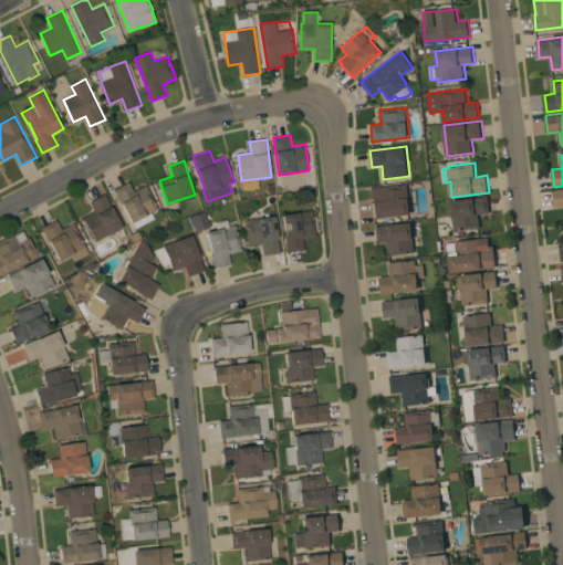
[(129,181),(135,191),(147,185),(159,209),(153,212),(156,218),(137,228),(134,221),(132,222),(115,189),(129,181)]
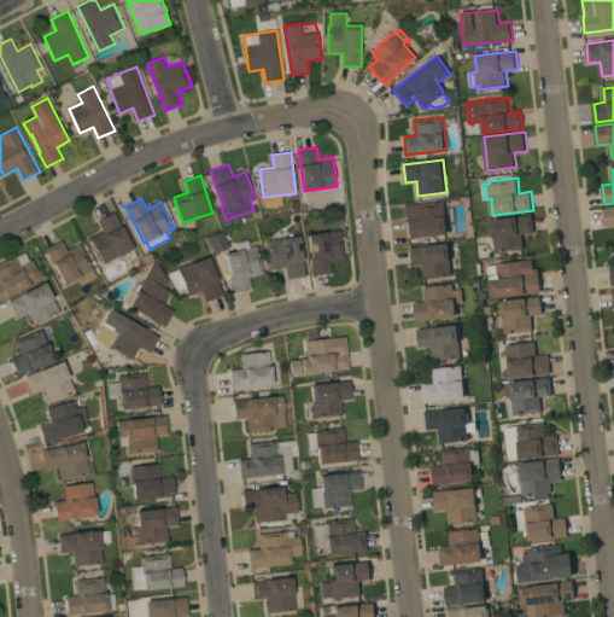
[(445,201),(449,234),(408,238),(408,234),(407,234),(405,223),(407,223),(404,205),(445,201)]
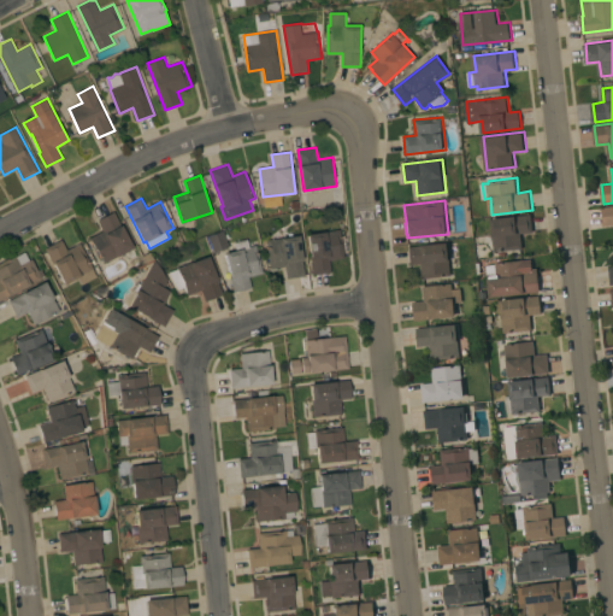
[(134,247),(135,246),(140,256),(130,262),(125,252),(105,263),(92,238),(104,230),(99,220),(115,211),(134,247)]
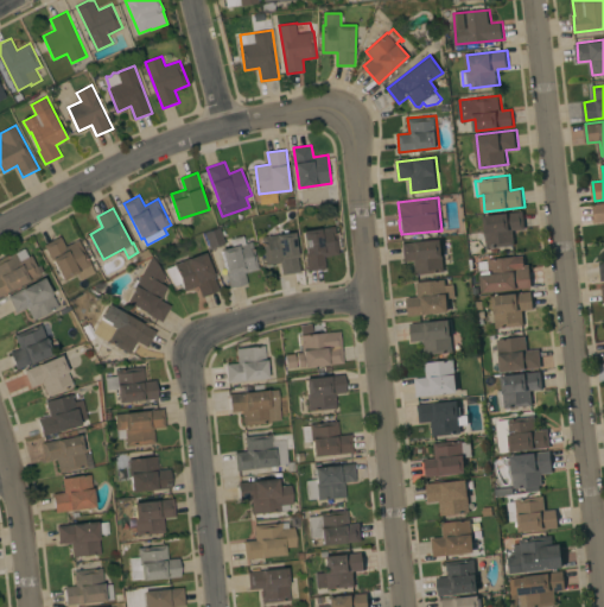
[(515,229),(516,244),(489,247),(488,240),(479,241),(478,231),(487,231),(485,215),(525,210),(527,228),(515,229)]
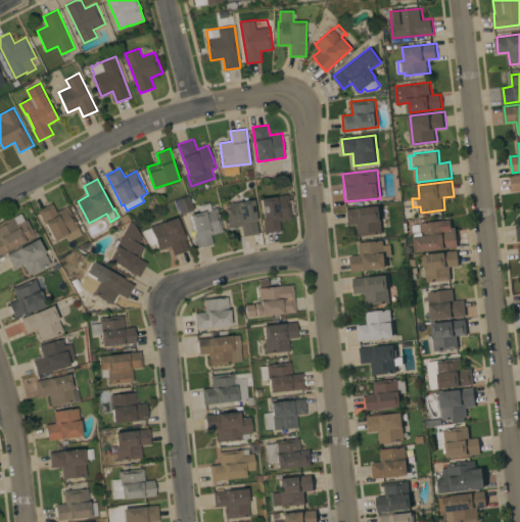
[(262,198),(289,194),(293,218),(280,220),(281,230),(267,232),(262,198)]
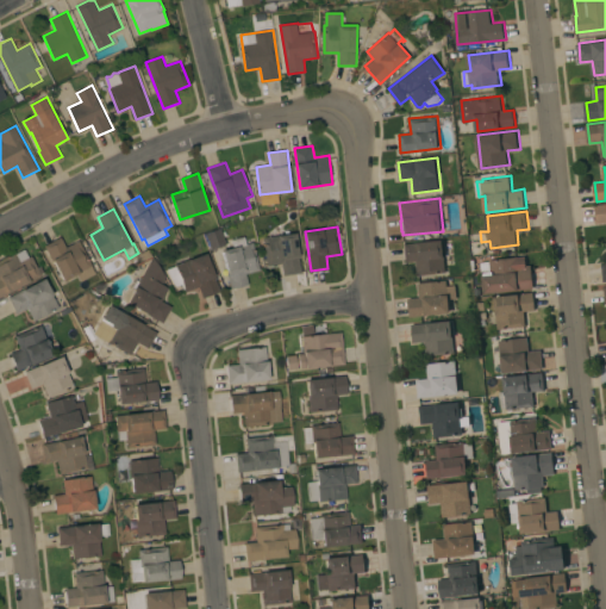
[(229,243),(212,249),(206,232),(222,228),(229,243)]
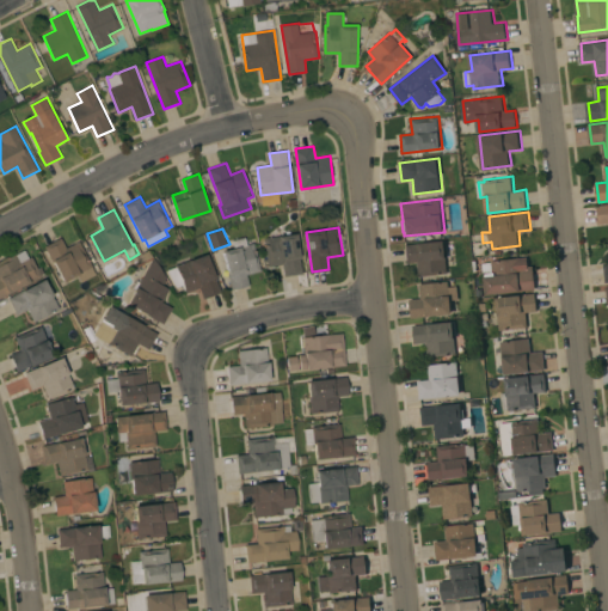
[(265,237),(299,233),(304,274),(286,276),(284,264),(269,267),(265,237)]
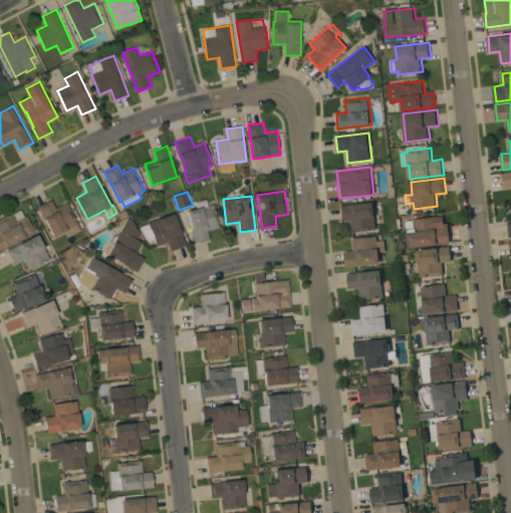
[(82,230),(70,236),(66,230),(54,236),(39,206),(52,199),(57,208),(68,202),(82,230)]
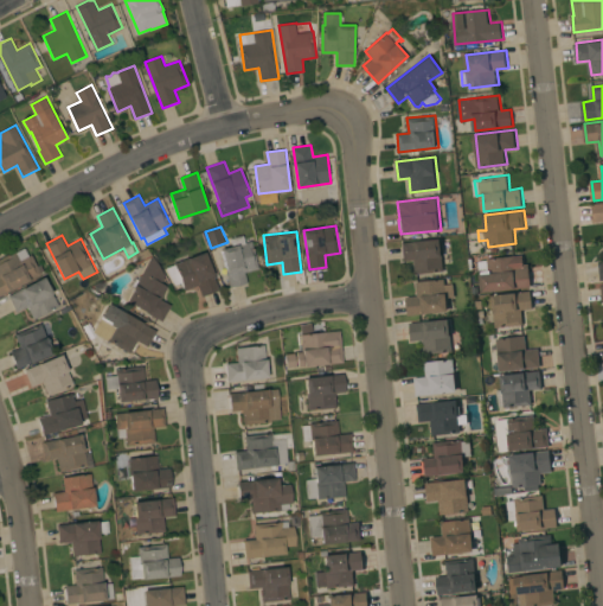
[(245,235),(247,242),(254,241),(260,268),(245,272),(249,282),(231,287),(222,249),(235,246),(232,237),(245,235)]
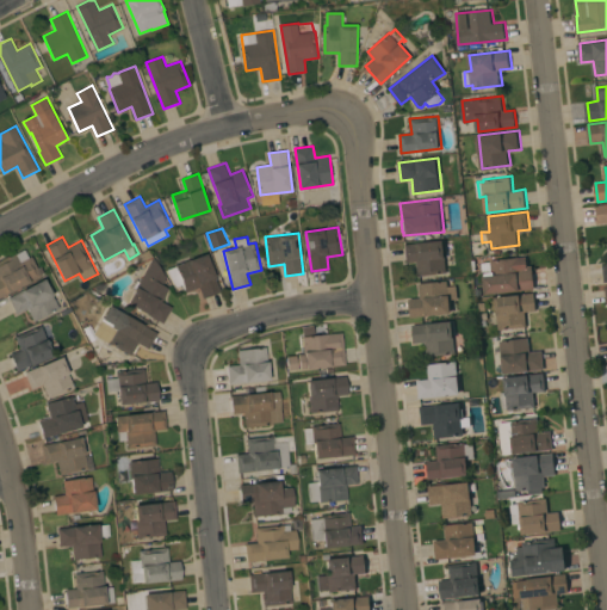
[(445,239),(448,272),(420,276),(419,260),(407,262),(404,244),(445,239)]
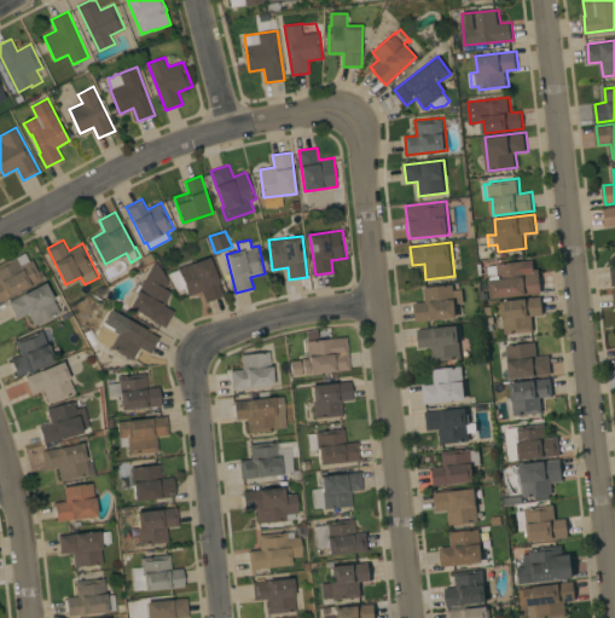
[(0,264),(17,255),(17,258),(27,253),(30,260),(33,259),(40,271),(42,270),(46,276),(44,277),(44,278),(0,302),(0,264)]
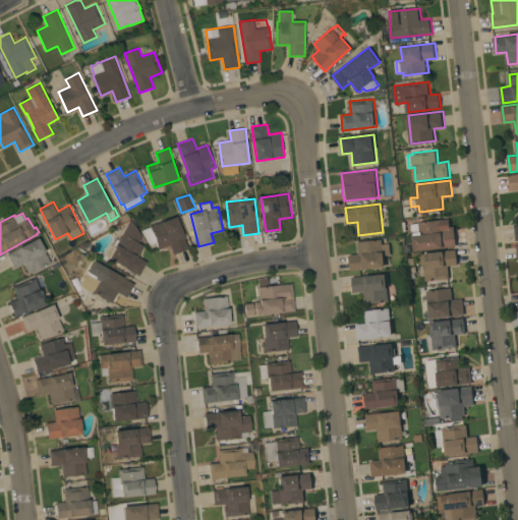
[(189,248),(174,253),(171,244),(159,248),(157,242),(151,244),(144,229),(152,227),(151,226),(177,216),(189,248)]
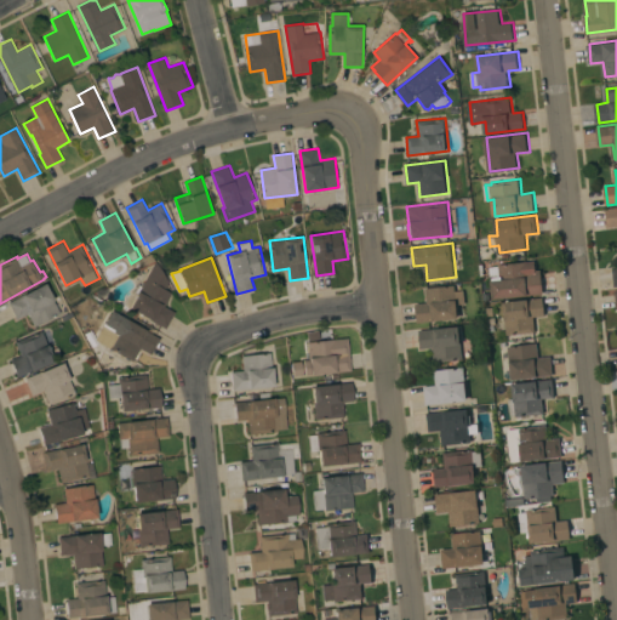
[(537,260),(538,269),(543,269),(546,293),(495,299),(492,282),(495,280),(493,277),(502,276),(501,265),(537,260)]
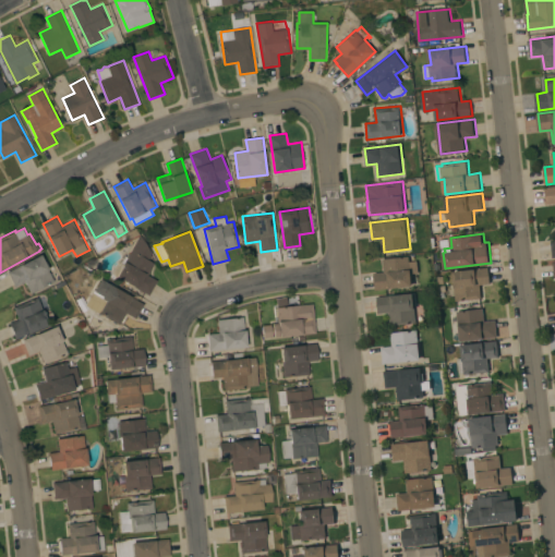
[(118,276),(142,234),(153,254),(149,261),(155,263),(148,275),(158,279),(151,294),(118,276)]
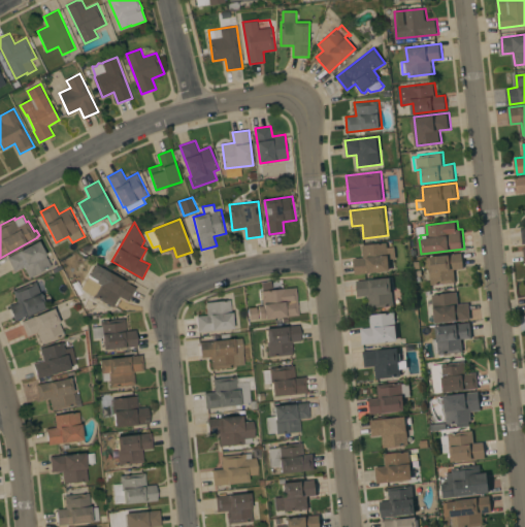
[(8,257),(39,240),(53,265),(31,276),(25,265),(15,270),(8,257)]
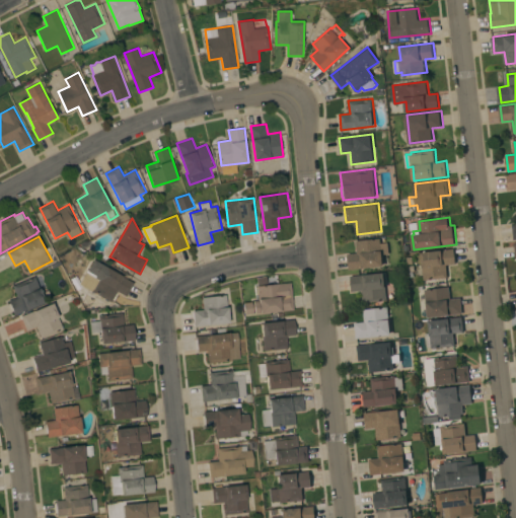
[(359,252),(358,240),(382,237),(382,243),(388,242),(389,252),(383,252),(384,266),(351,270),(349,253),(359,252)]
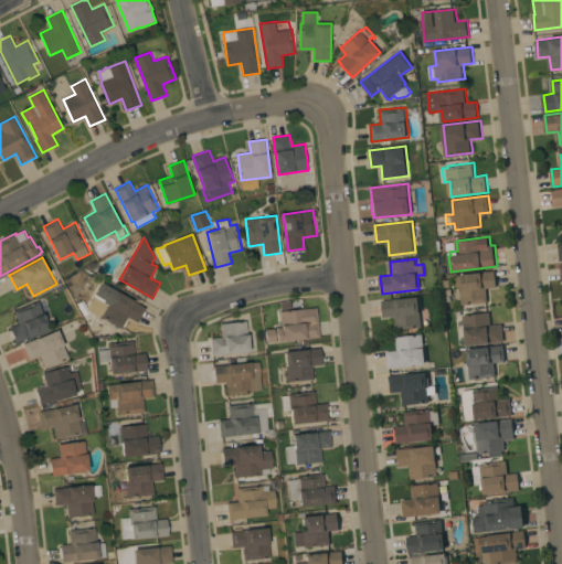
[(496,270),(498,286),(488,288),(489,301),(464,305),(460,275),(496,270)]
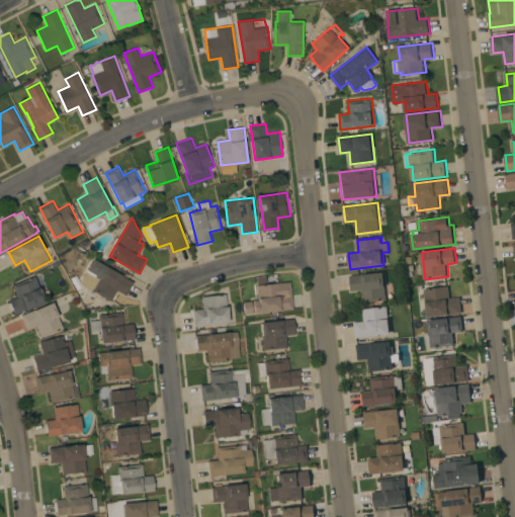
[(91,289),(92,287),(85,283),(97,261),(135,282),(127,295),(118,290),(112,300),(91,289)]
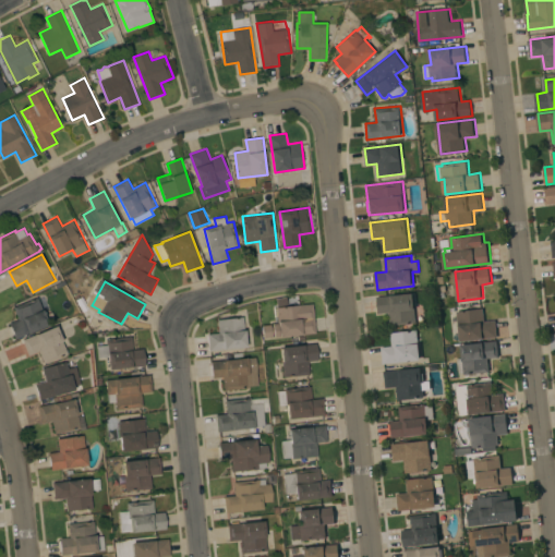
[(378,297),(414,292),(418,322),(391,325),(390,312),(381,313),(378,297)]
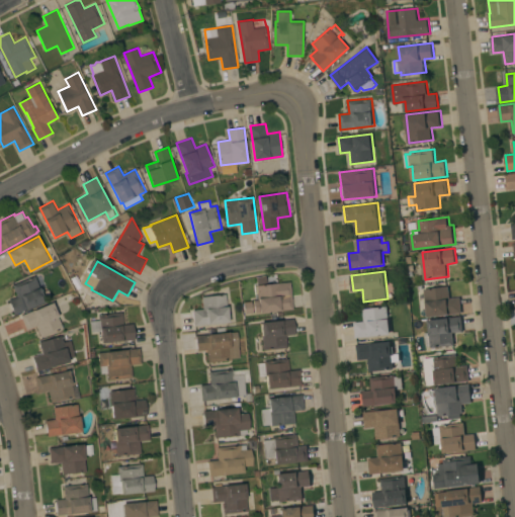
[(16,314),(10,299),(19,296),(14,284),(36,275),(36,276),(44,273),(49,286),(41,289),(47,302),(16,314)]
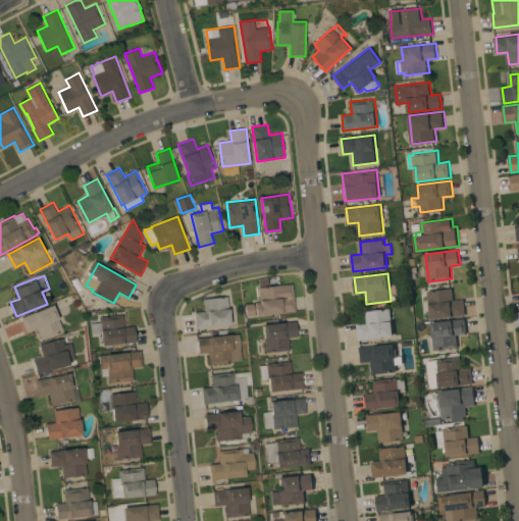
[(259,288),(294,283),(297,311),(258,315),(256,302),(261,302),(259,288)]
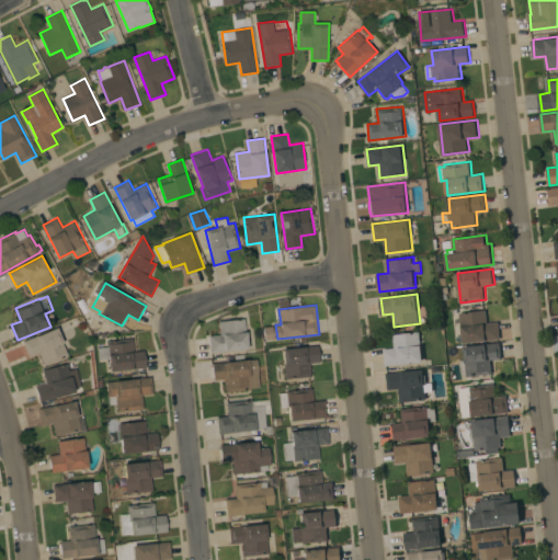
[(487,309),(489,323),(500,321),(501,338),(465,342),(460,312),(487,309)]
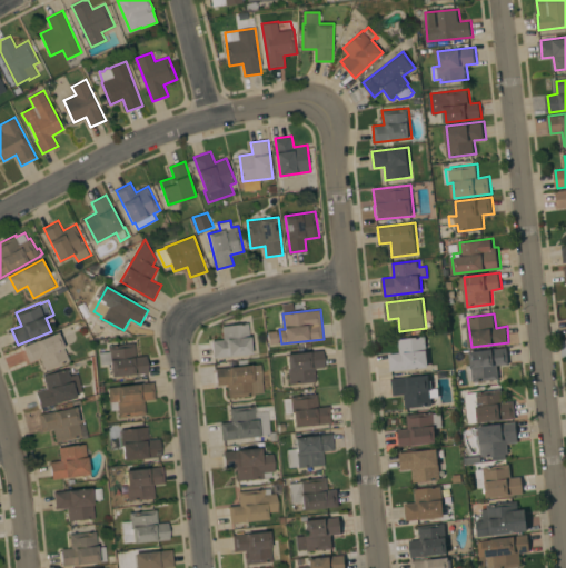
[(224,339),(222,326),(249,322),(252,354),(215,358),(214,340),(224,339)]
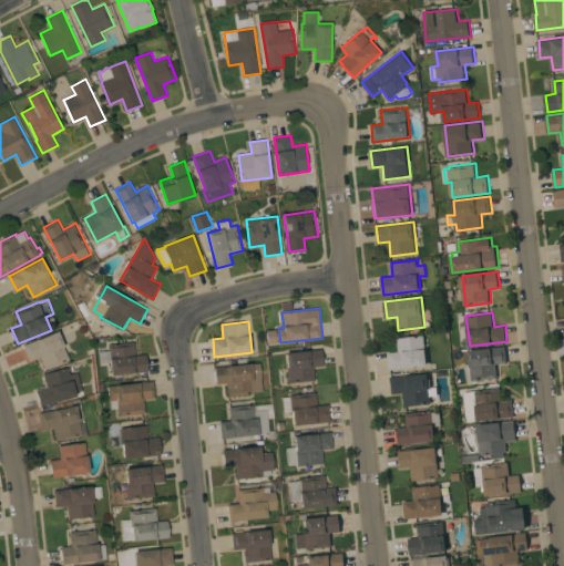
[(59,330),(70,359),(47,369),(42,360),(33,364),(32,360),(31,360),(24,346),(59,330)]
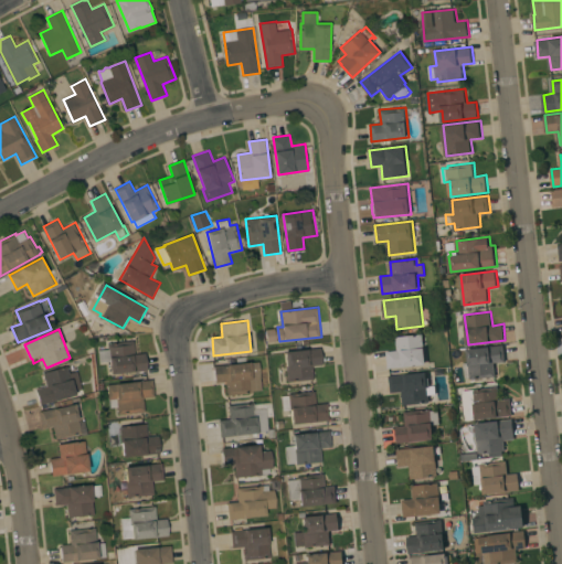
[(276,329),(277,341),(267,342),(266,330),(276,329)]
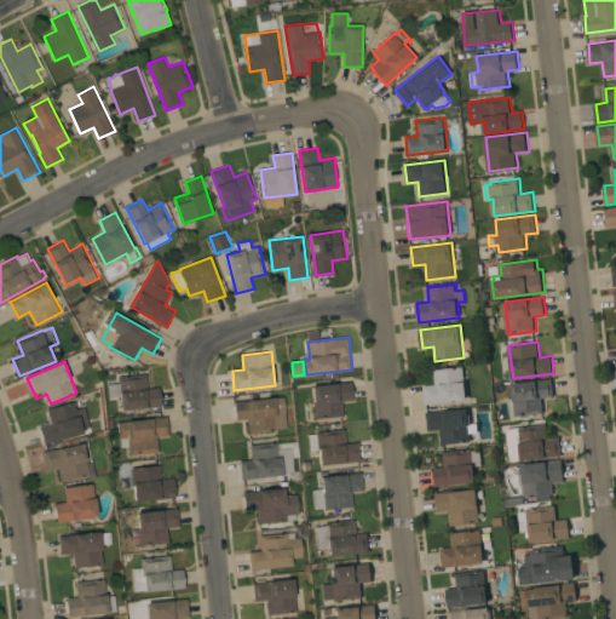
[(437,384),(436,370),(459,367),(459,366),(465,366),(468,400),(426,403),(425,385),(437,384)]
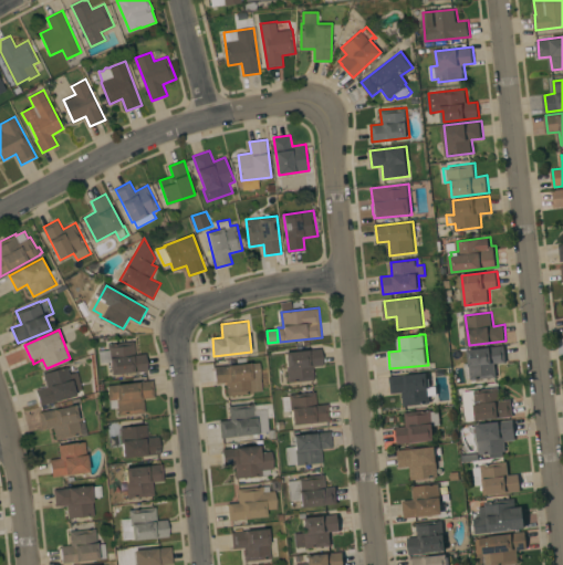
[(112,374),(111,362),(106,362),(104,359),(104,357),(104,354),(105,351),(110,349),(108,344),(135,341),(136,355),(146,354),(148,370),(112,374)]
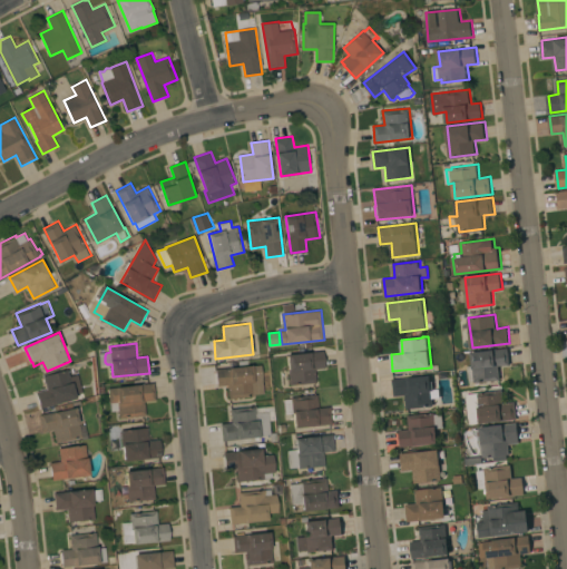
[(511,364),(500,365),(502,379),(476,382),(476,381),(466,382),(463,366),(473,365),(472,352),(510,347),(511,364)]
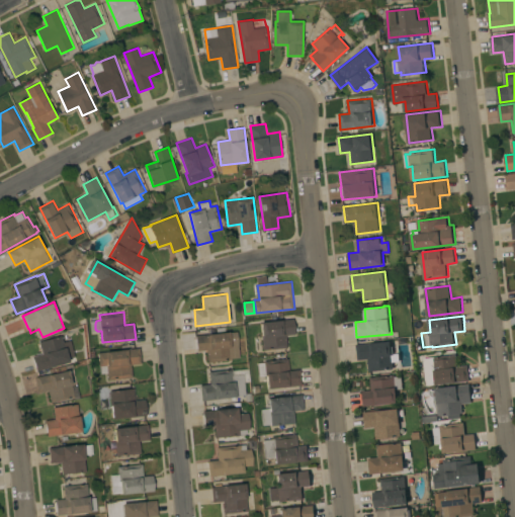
[(296,334),(287,335),(288,347),(264,349),(262,322),(294,318),(296,334)]
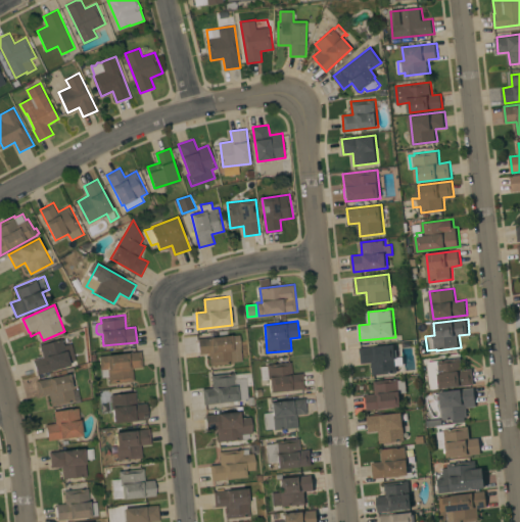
[(240,334),(243,361),(235,362),(235,363),(210,365),(209,352),(200,353),(198,338),(240,334)]
